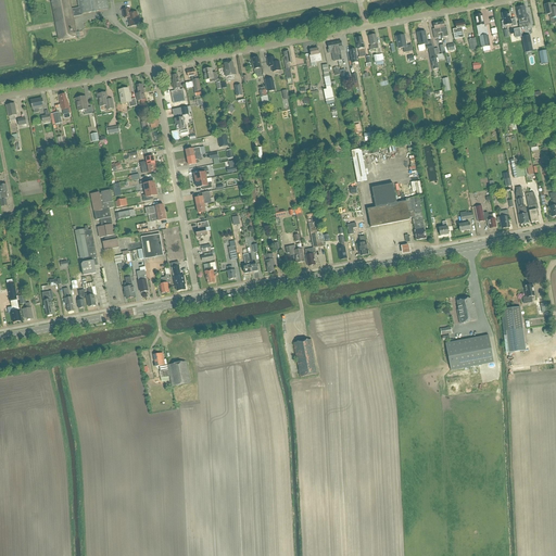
[(80,14),(109,10),(106,0),(77,0),(79,9),(72,10),(70,0),(62,0),(51,2),(59,41),(77,37),(73,17),(80,16),(80,14)]
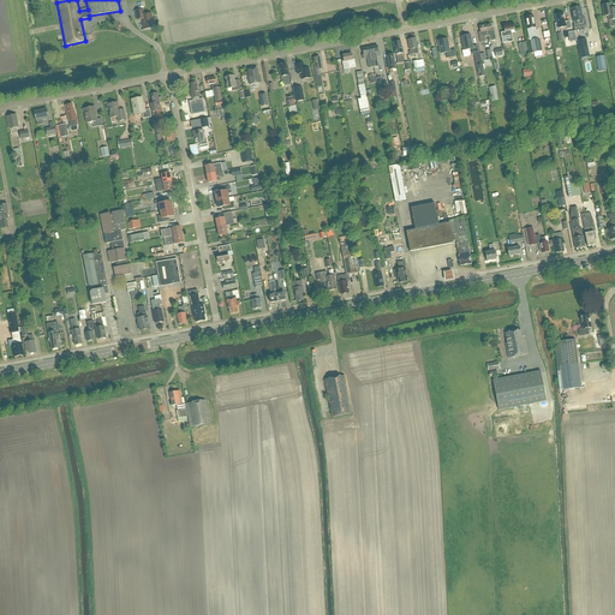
[(614,25),(614,9),(611,10),(610,5),(602,6),(604,17),(608,17),(609,22),(613,21),(614,27),(614,25)]
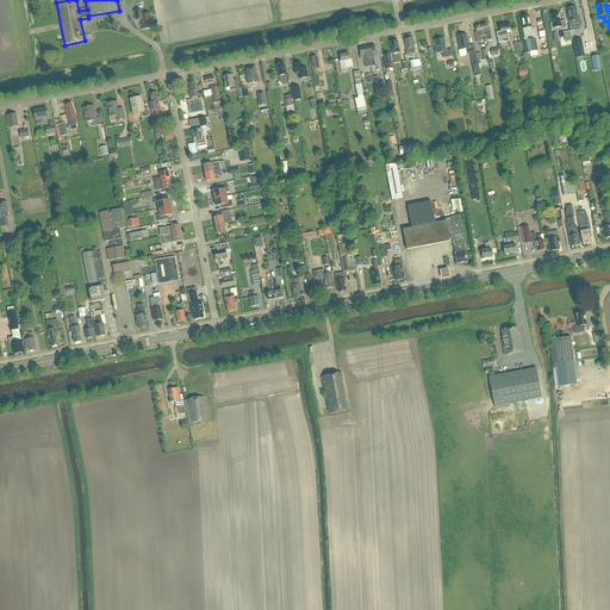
[(574,10),(573,7),(567,10),(570,26),(579,24),(576,10),(574,10)]
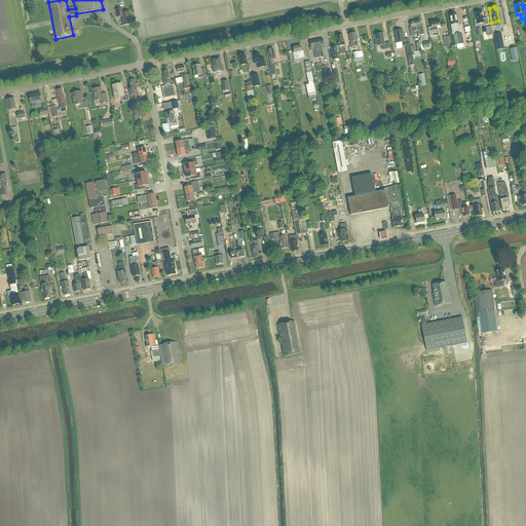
[(123,13),(122,8),(116,9),(117,17),(121,16),(123,26),(132,24),(129,12),(123,13)]
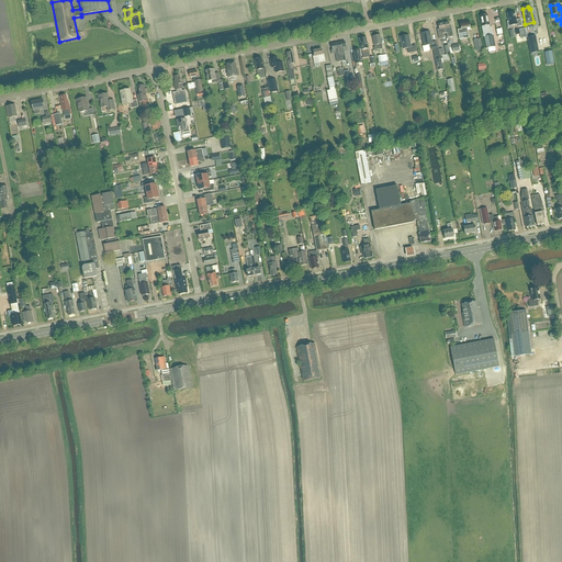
[(516,21),(515,13),(507,14),(509,22),(507,23),(508,27),(518,25),(518,27),(523,26),(520,20),(516,21)]
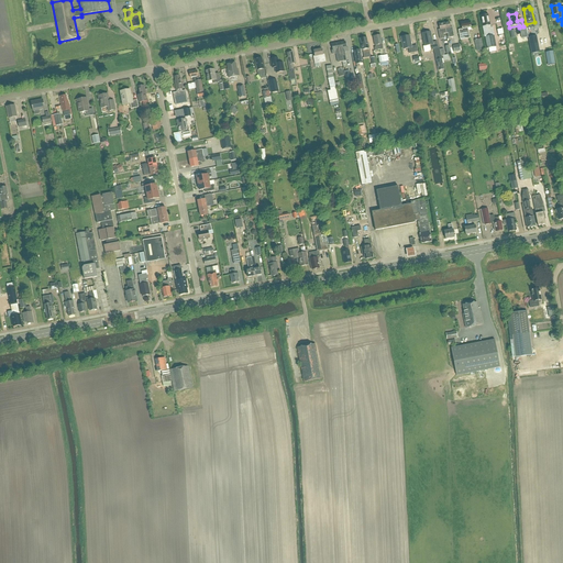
[(492,33),(490,25),(488,15),(481,17),(483,28),(485,37),(487,50),(496,47),(494,36),(494,33),(492,33)]
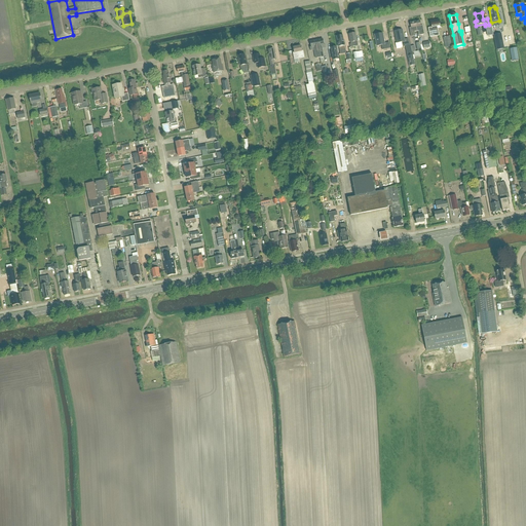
[(430,22),(431,28),(428,29),(430,38),(439,36),(438,29),(441,28),(439,20),(430,22)]
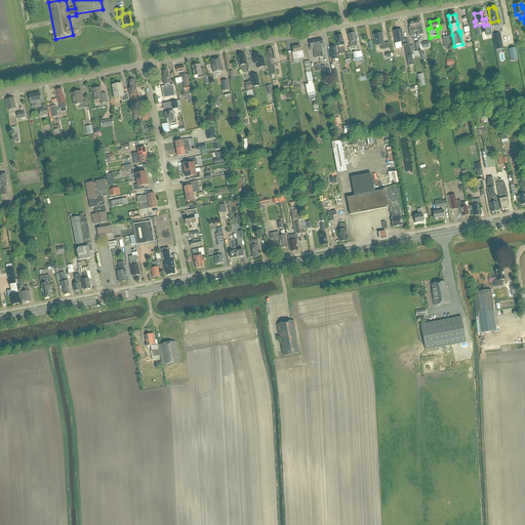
[(414,22),(416,32),(417,32),(418,36),(423,35),(421,26),(420,27),(419,21),(414,22)]
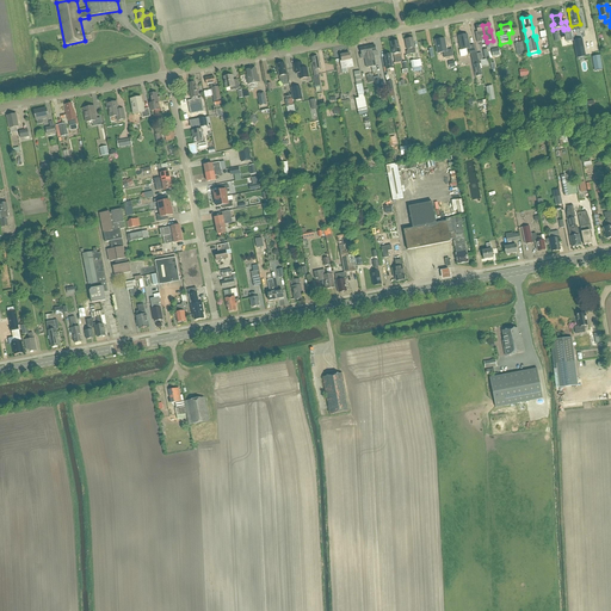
[(469,47),(468,35),(458,37),(461,51),(467,50),(468,55),(475,53),(474,45),(469,47)]
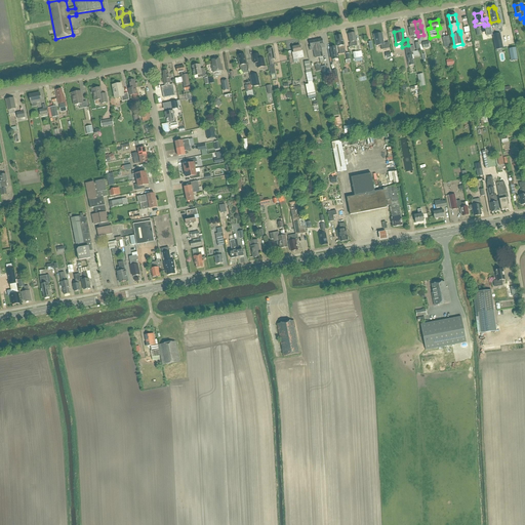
[(350,47),(351,47),(357,46),(355,33),(348,34),(350,43),(351,44),(349,44),(350,47)]
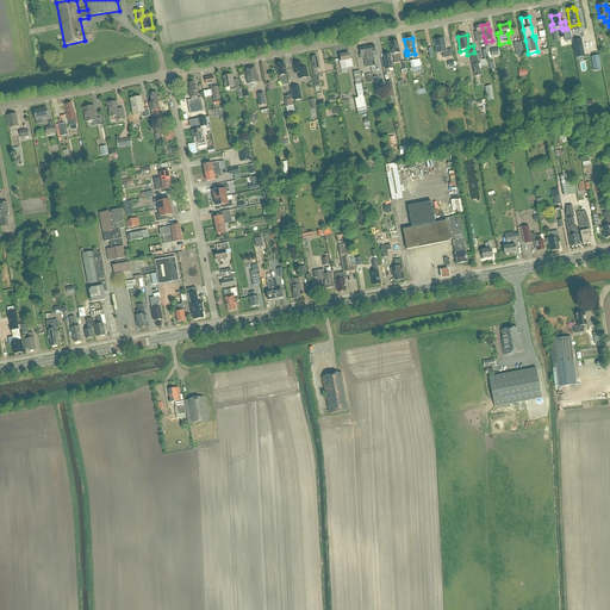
[(446,51),(444,39),(435,41),(437,54),(442,53),(443,58),(453,56),(452,50),(446,51)]
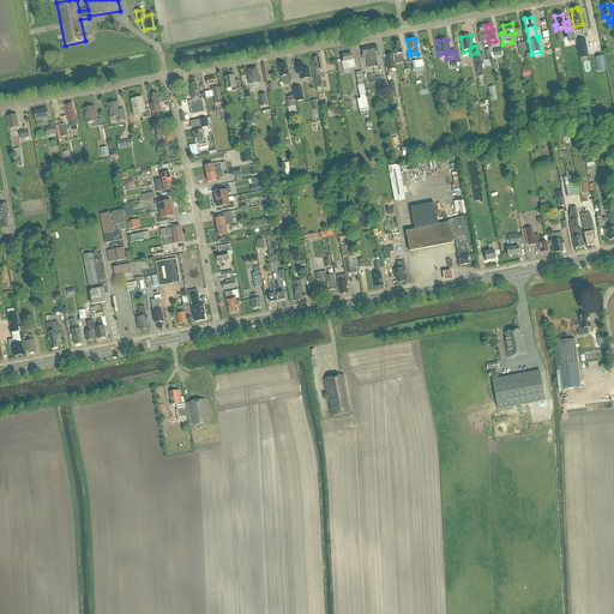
[(588,58),(585,40),(576,41),(579,59),(588,58)]
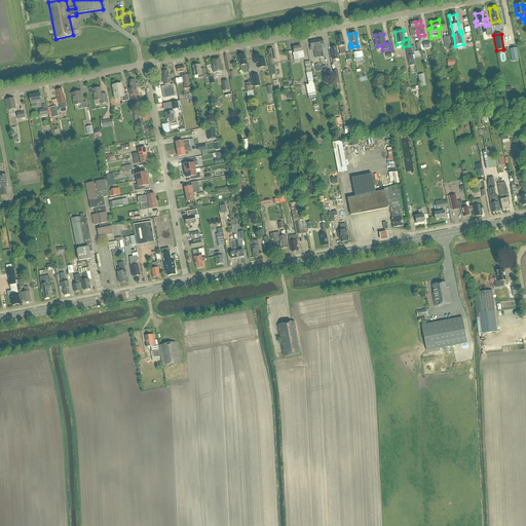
[(343,44),(343,41),(342,36),(336,37),(338,45),(339,45),(339,50),(346,49),(345,43),(343,44)]
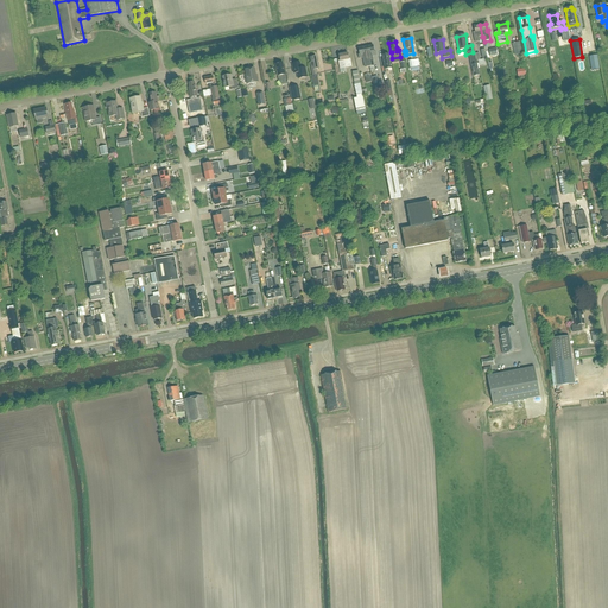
[(514,56),(515,55),(523,55),(520,42),(512,44),(514,56)]
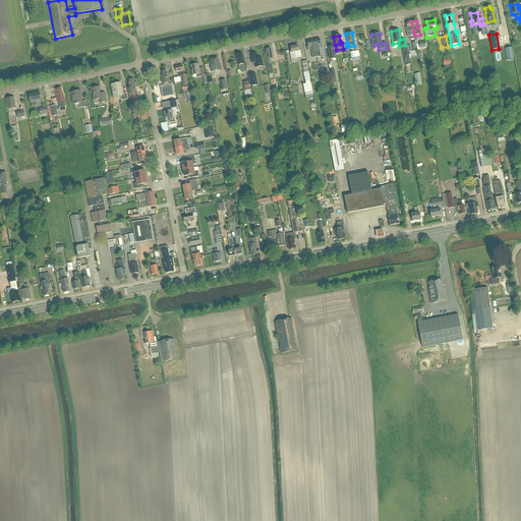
[(313,40),(316,57),(321,57),(319,48),(323,48),(322,45),(321,45),(320,39),(313,40)]
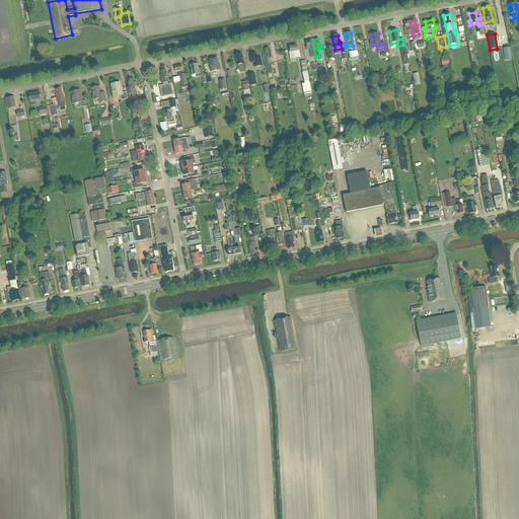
[(311,58),(315,57),(312,40),(306,42),(307,47),(305,47),(306,50),(310,50),(311,58)]
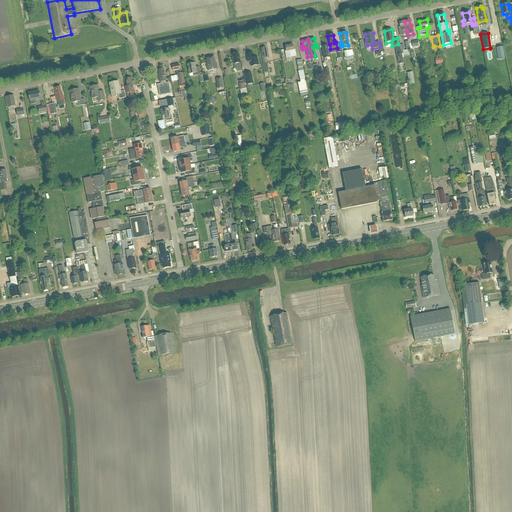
[(294,50),(293,45),(285,47),(286,52),(285,52),(286,58),(296,56),(295,50),(294,50)]
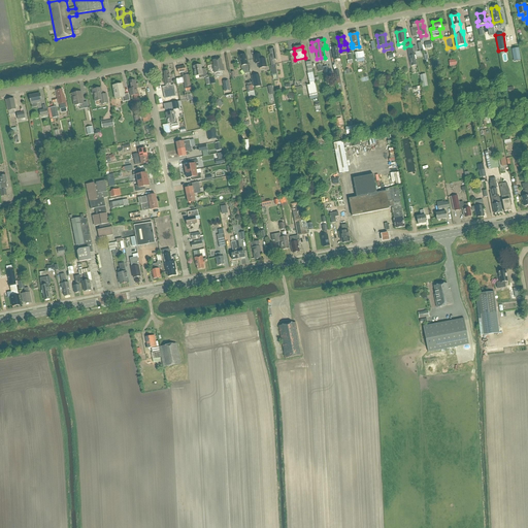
[(335,63),(337,63),(337,60),(340,60),(338,47),(332,48),(335,63)]
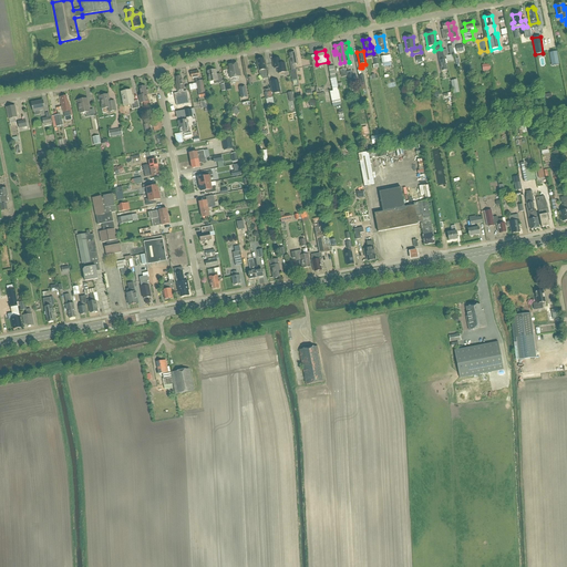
[(263,80),(268,79),(266,70),(264,59),(257,61),(259,71),(260,75),(263,80)]
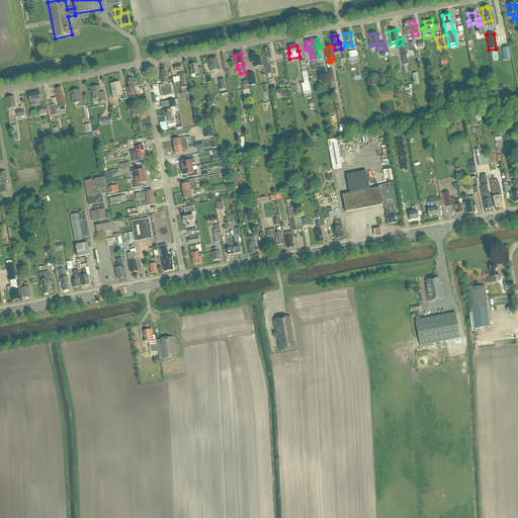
[(260,58),(256,59),(255,54),(249,55),(251,63),(253,63),(254,68),(261,66),(260,58)]
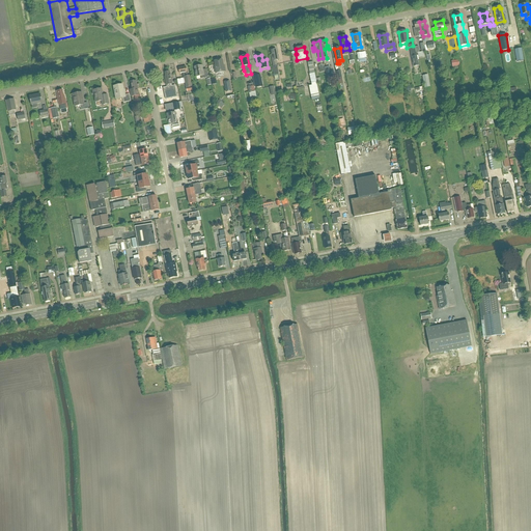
[(223,66),(222,60),(215,61),(216,65),(215,65),(216,74),(225,72),(224,66),(223,66)]
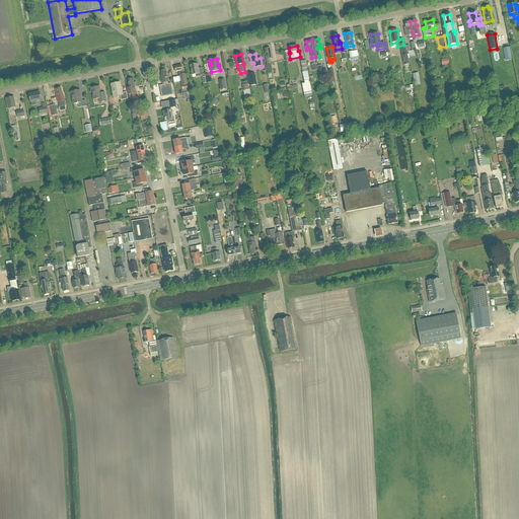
[(303,93),(311,91),(309,81),(305,60),(301,61),(303,72),(302,73),(304,83),(301,84),(303,93)]
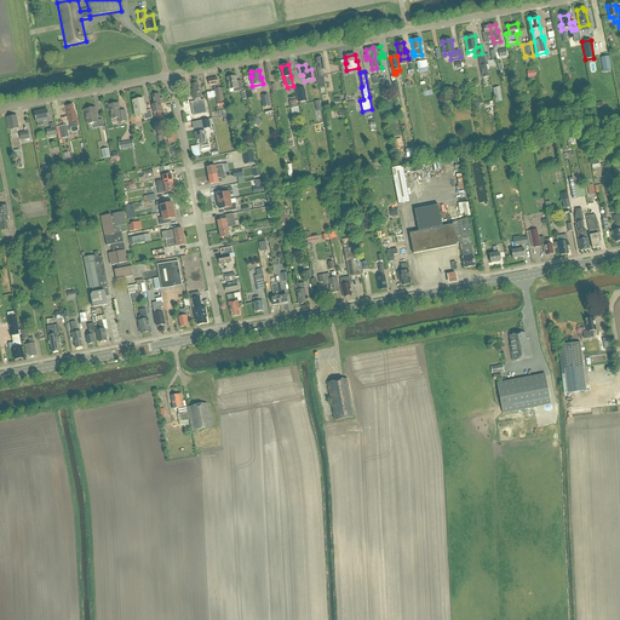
[(237,84),(236,76),(227,79),(229,90),(234,90),(234,92),(244,91),(241,84),(237,84)]
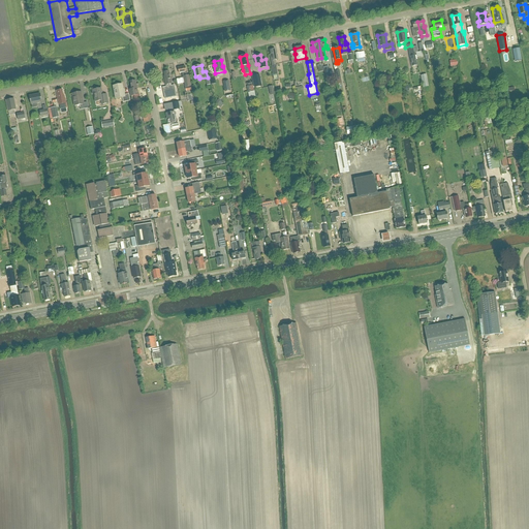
[(185,88),(191,87),(189,75),(187,76),(187,75),(186,75),(185,66),(178,68),(179,73),(182,73),(183,79),(185,88)]
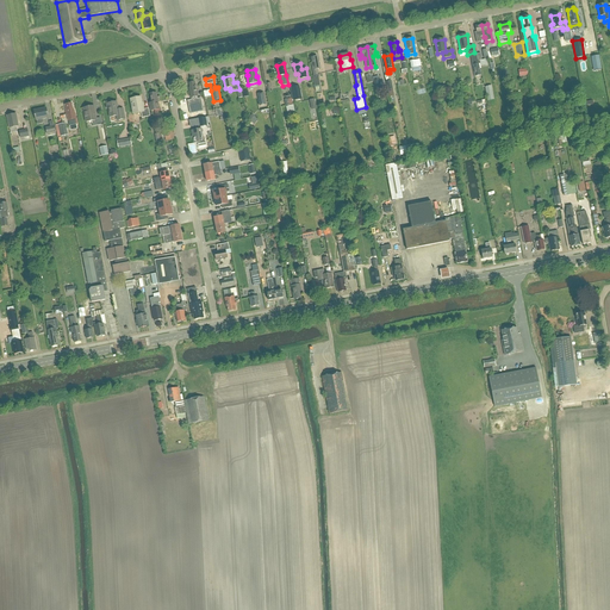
[(192,100),(187,101),(190,114),(204,112),(201,99),(198,99),(197,97),(198,97),(197,87),(195,87),(194,82),(190,83),(190,88),(191,97),(192,100)]
